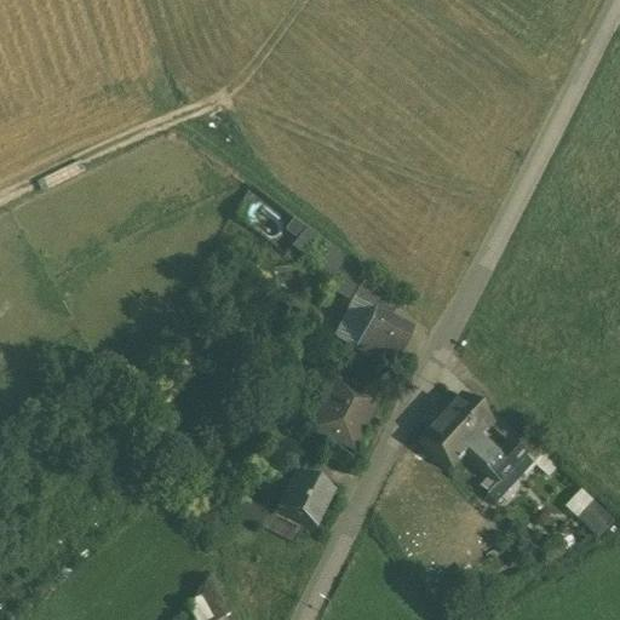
[(350,302),(362,280),(302,229),(290,245),(334,279),(328,291),(348,300),(350,302)]
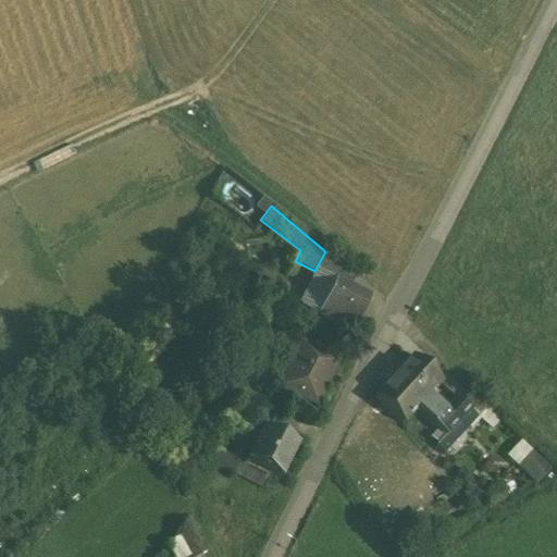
[(357,275),(325,251),(314,271),(323,275),(335,281),(349,288),(357,275)]
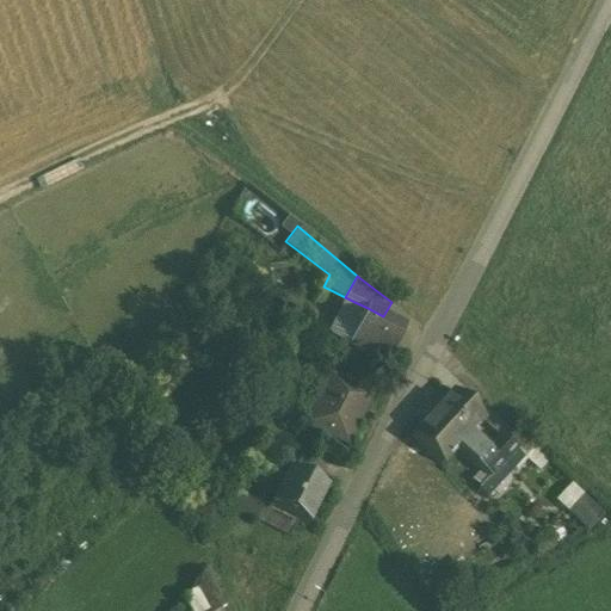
[(345,297),(343,296),(327,328),(351,340),(368,308),(355,302),(345,297)]
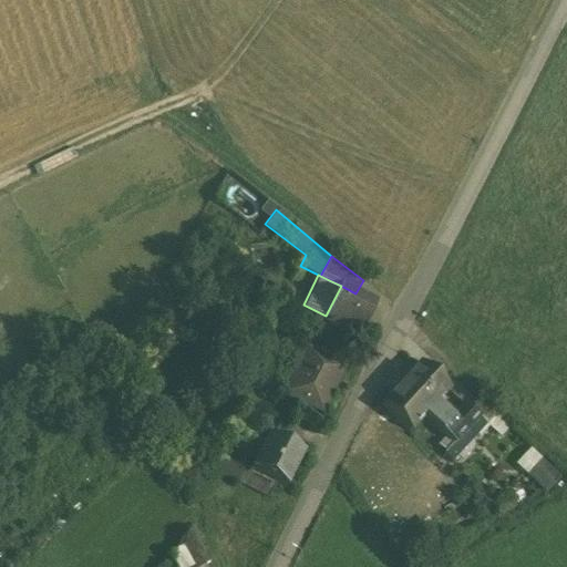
[(356,294),(341,286),(326,316),(323,321),(359,338),(375,303),(356,294)]
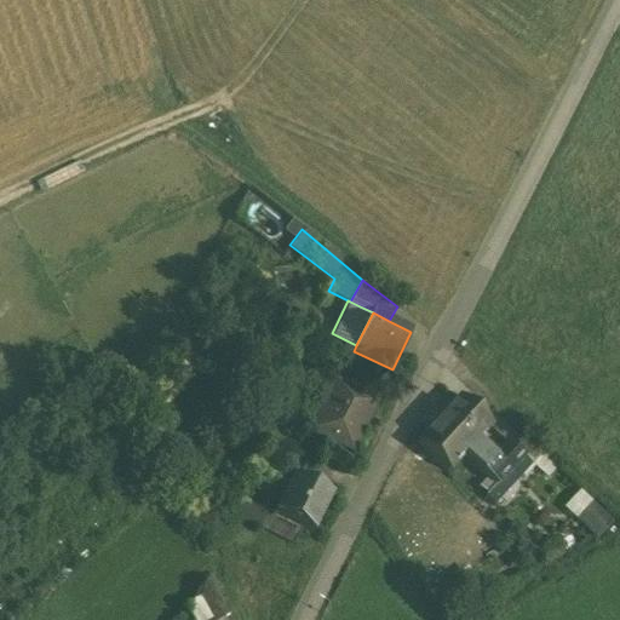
[(372,396),(334,378),(317,411),(328,415),(320,432),(352,449),(362,430),(356,428),(372,396)]
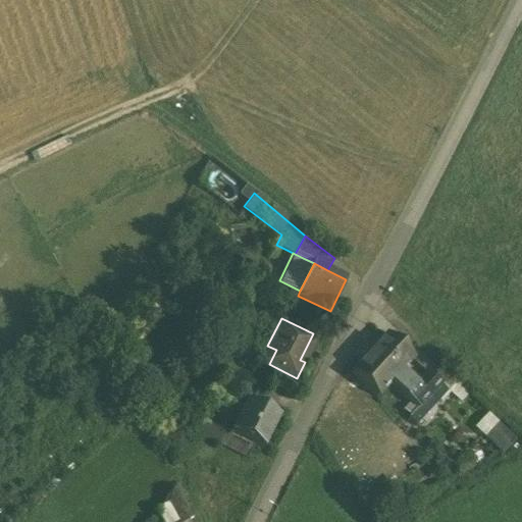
[(412,357),(387,334),(363,361),(388,384),(399,372),(412,357)]
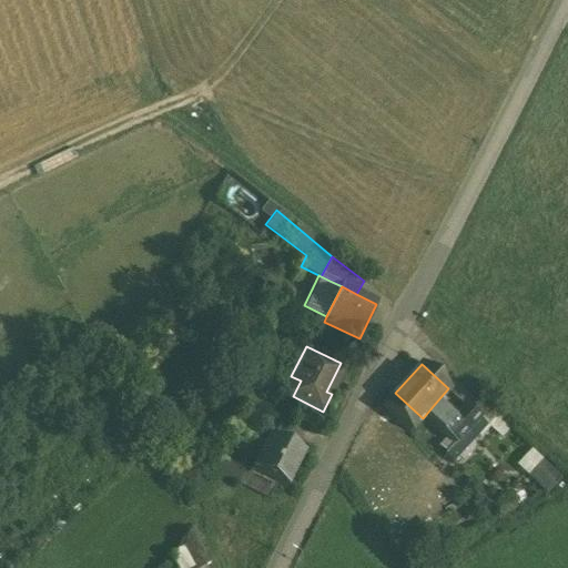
[(423,418),(395,393),(382,406),(409,432),(423,418)]
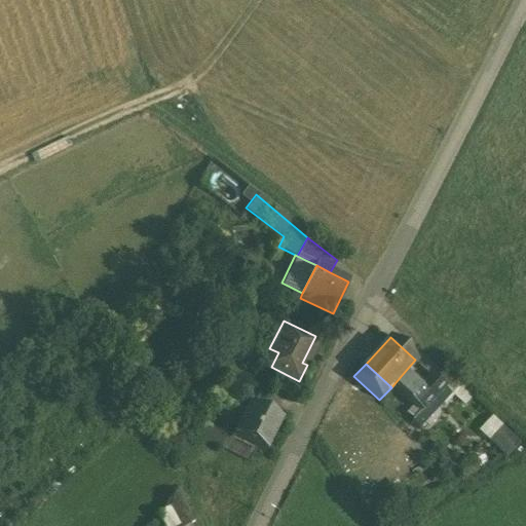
[(417,388),(406,401),(412,407),(420,414),(445,386),(430,374),(417,388)]
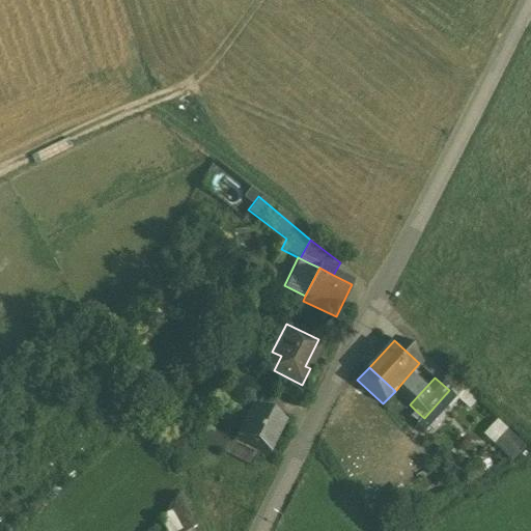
[(421,392),(406,379),(395,391),(410,404),(421,392)]
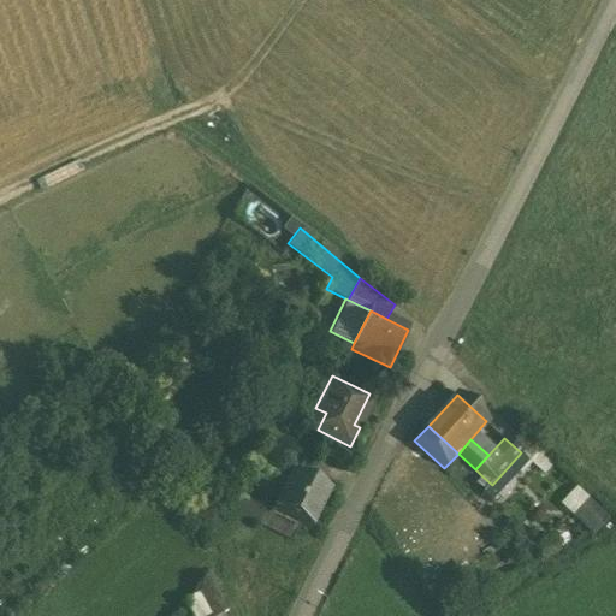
[(534,449),(526,457),(528,460),(545,475),(552,467),(534,449)]
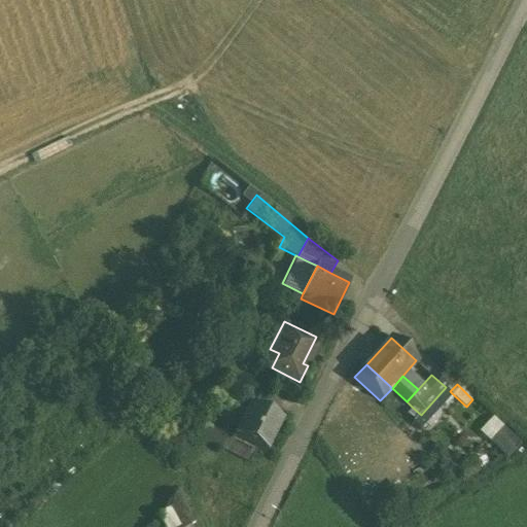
[(421,415),(413,408),(407,414),(421,427),(452,393),(450,391),(446,387),(421,415)]
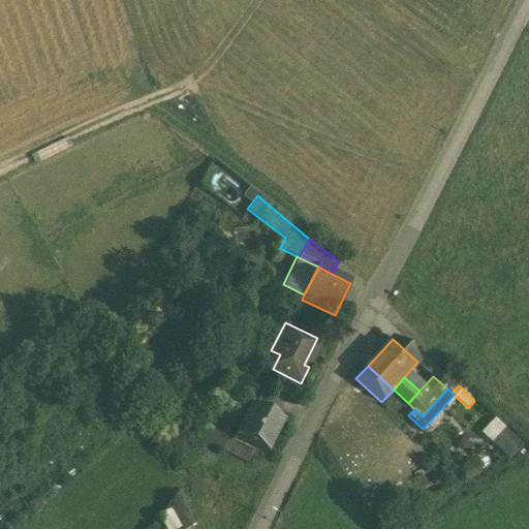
[(249,410),(214,394),(208,407),(242,425),(249,410)]
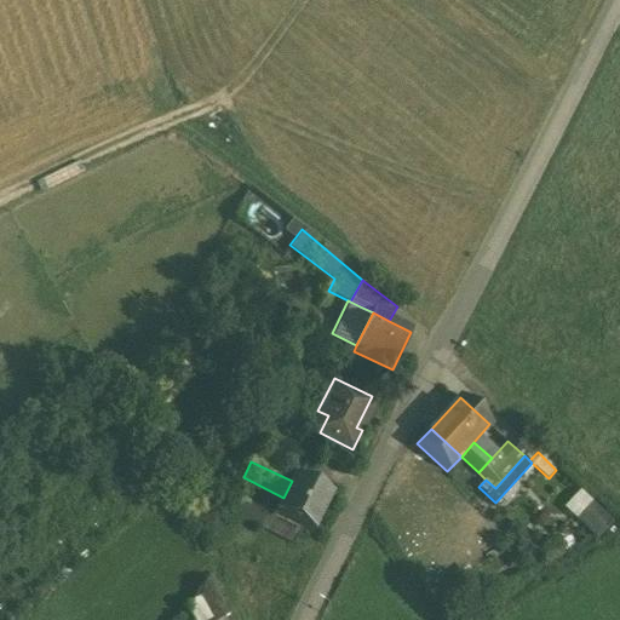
[(329,500),(292,481),(283,498),(274,518),(305,534),(311,537),(329,500)]
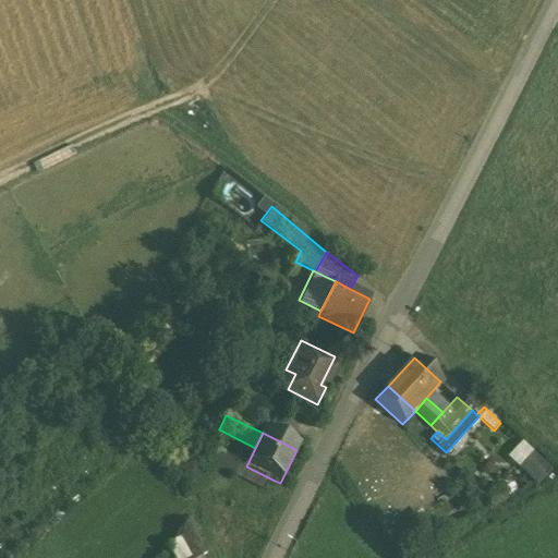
[(556,474),(520,440),(508,455),(537,482),(556,474)]
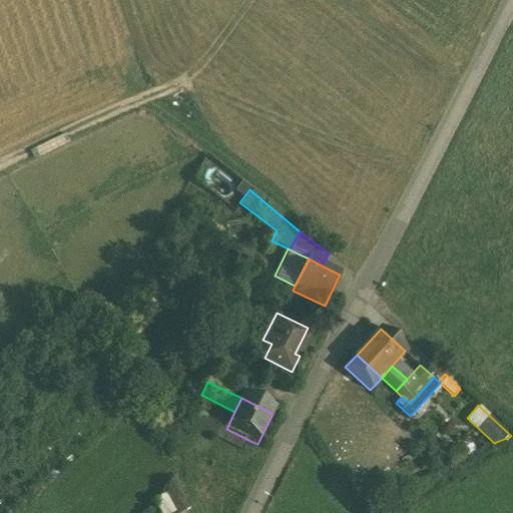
[(243,459),(252,442),(226,429),(197,413),(190,430),(243,459)]
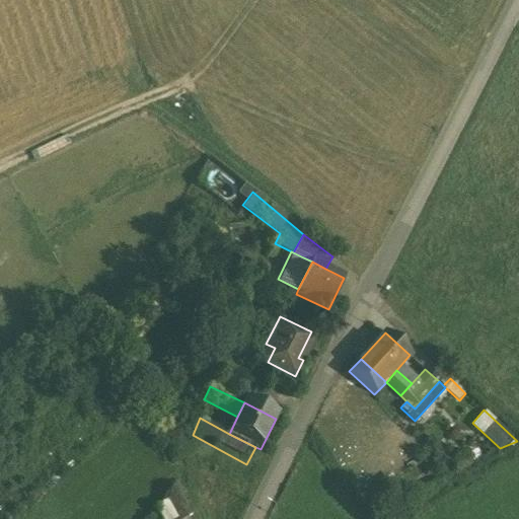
[(187,518),(193,516),(175,486),(164,498),(175,518),(187,518)]
